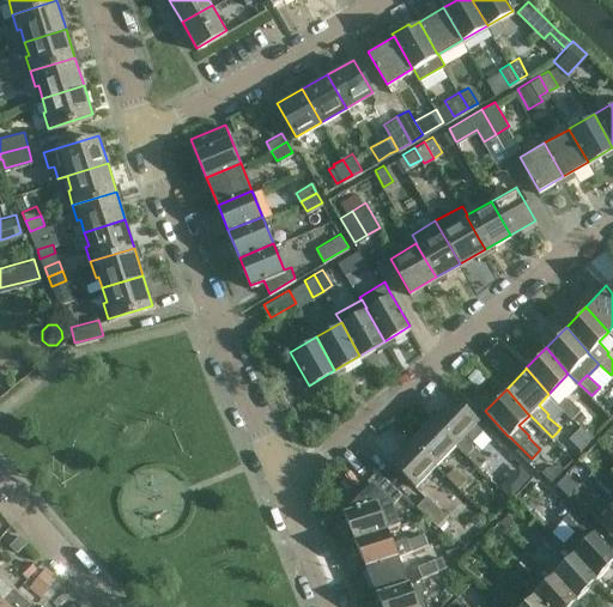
[(566,395),(558,404),(572,417),(580,408),(566,395)]
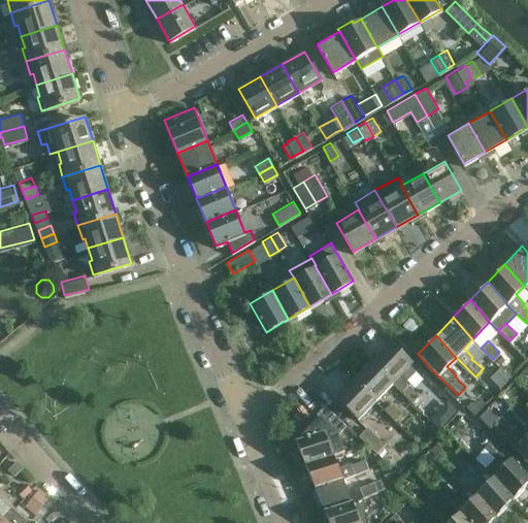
[(413,401),(420,394),(408,383),(409,382),(406,379),(416,369),(410,364),(390,341),(372,360),(390,378),(389,378),(393,382),(393,383),(401,391),(413,401)]
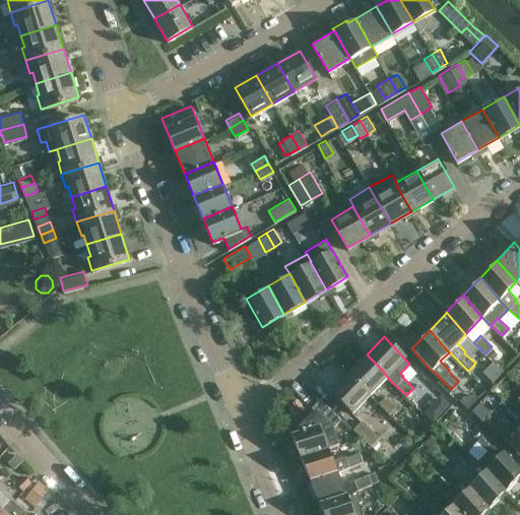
[(400,337),(397,340),(403,346),(406,343),(400,337)]
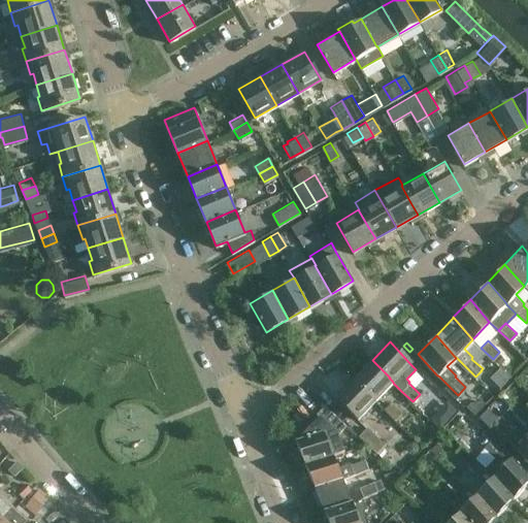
[(499,353),(493,359),(498,363),(504,357),(499,353)]
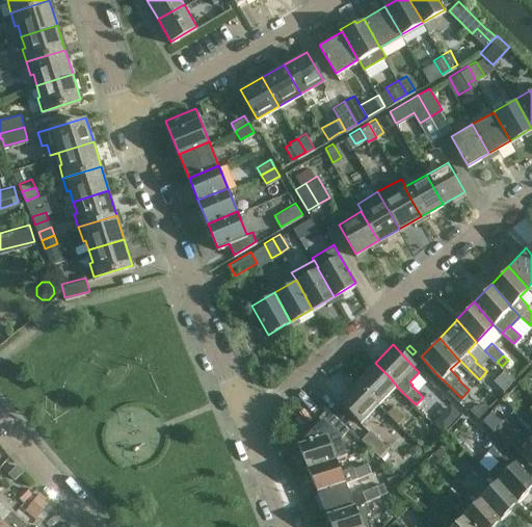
[(357,380),(379,403),(396,386),(396,385),(392,380),(393,380),(375,363),(357,380)]
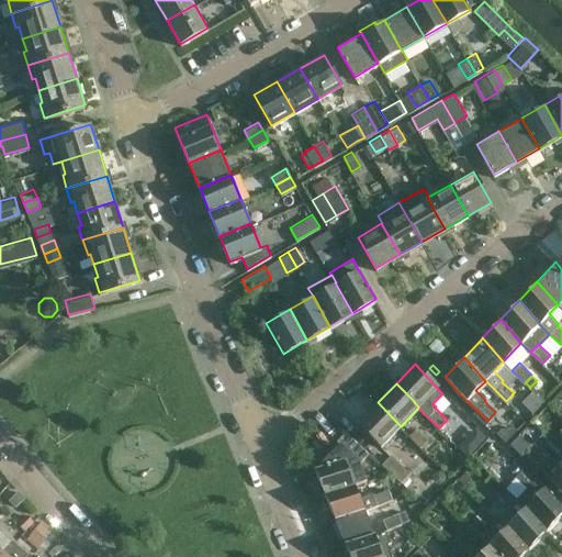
[(561,396),(558,392),(549,402),(555,408),(561,401),(561,396)]
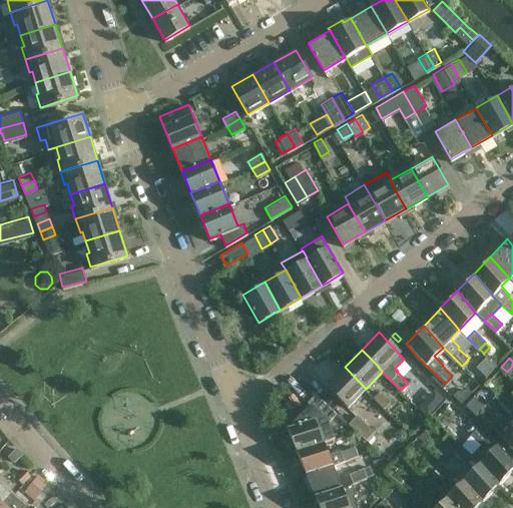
[(345,367),(328,385),(349,406),(354,401),(366,389),(345,367)]
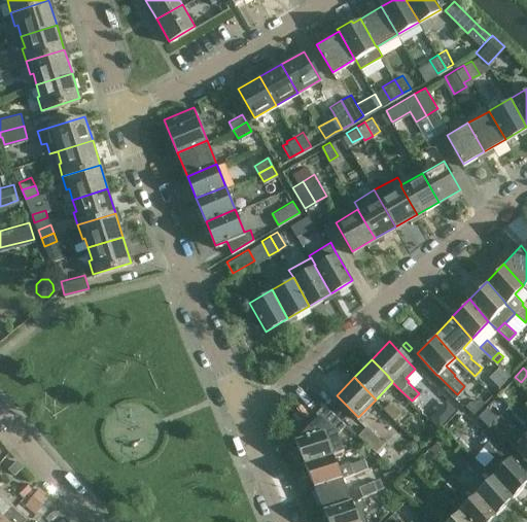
[(481,397),(470,398),(465,404),(475,412),(486,402),(481,397)]
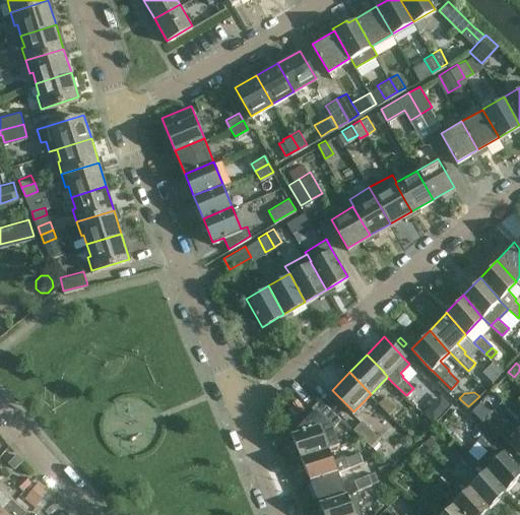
[(385,394),(378,402),(389,412),(396,405),(385,394)]
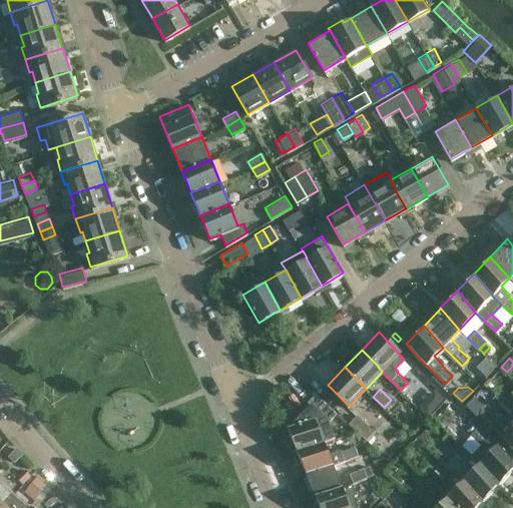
[(337,412),(319,395),(311,403),(328,420),(337,412)]
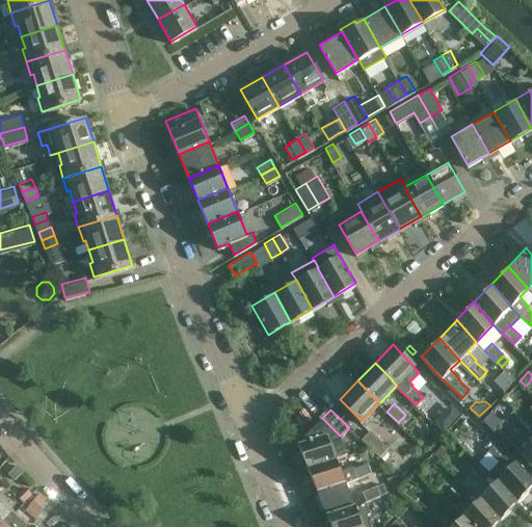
[(520,416),(512,423),(524,433),(531,426),(520,416)]
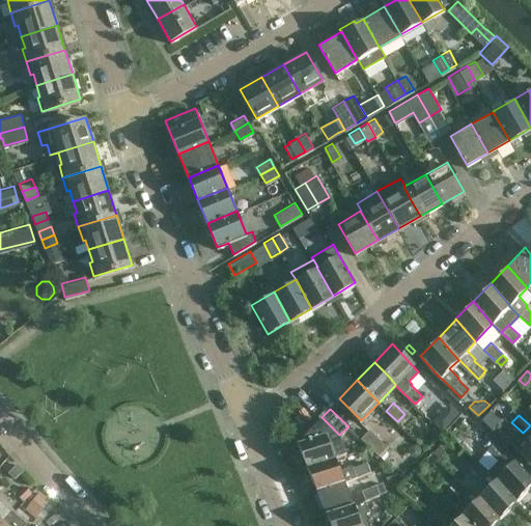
[(301,441),(297,442),(304,460),(301,461),(303,467),(307,466),(307,467),(335,458),(335,457),(346,452),(339,435),(322,417),(301,439),(301,441)]
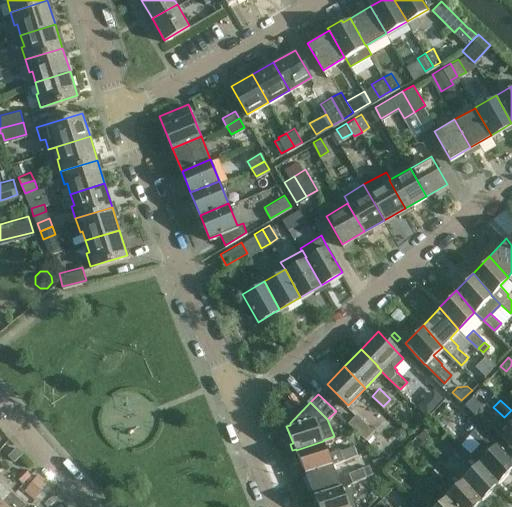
[(356,412),(347,421),(365,438),(373,429),(356,412)]
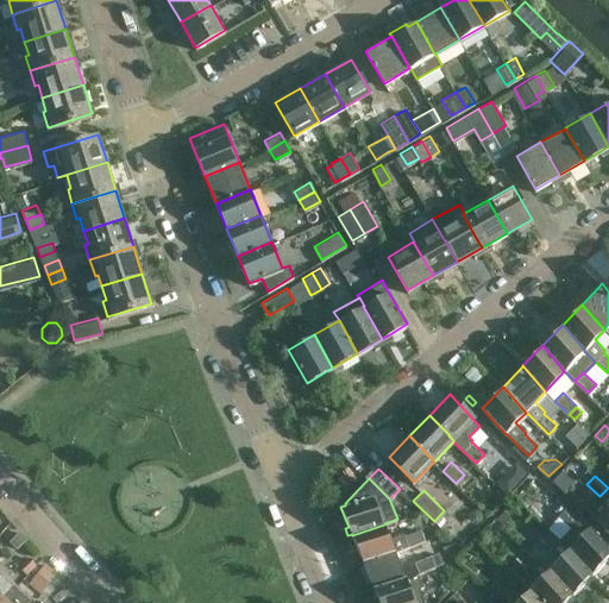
[(567,506),(558,514),(571,526),(559,538),(570,547),(570,548),(592,572),(607,558),(608,559),(608,546),(590,526),(579,516),(579,517),(567,506)]
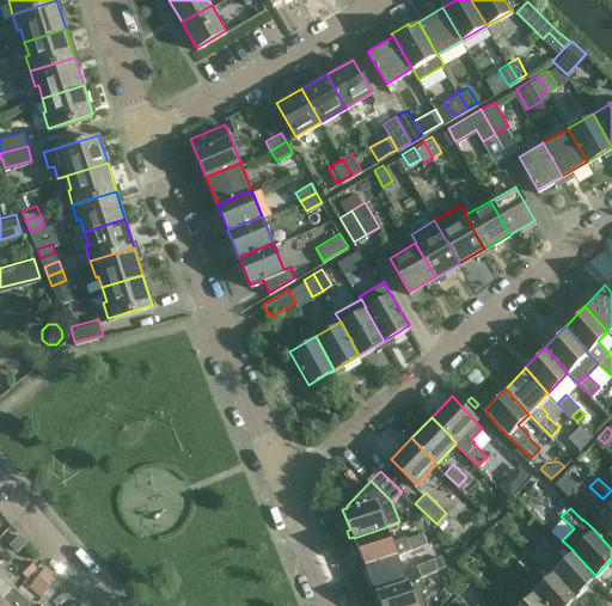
[(611,509),(600,521),(611,533),(611,509)]
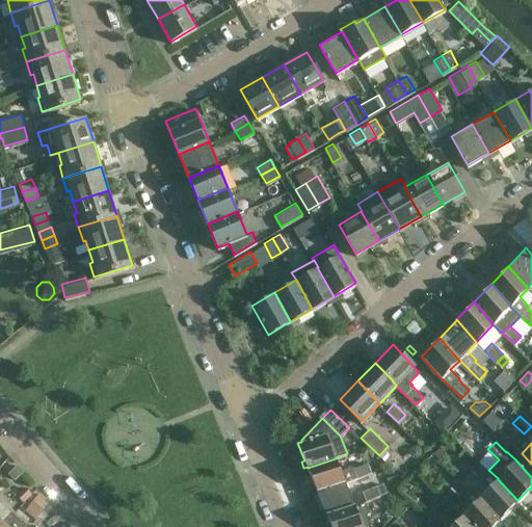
[(317,491),(346,481),(345,481),(371,471),(367,460),(353,467),(352,465),(341,469),(336,458),(308,468),(315,484),(311,485),(314,492),(317,491)]
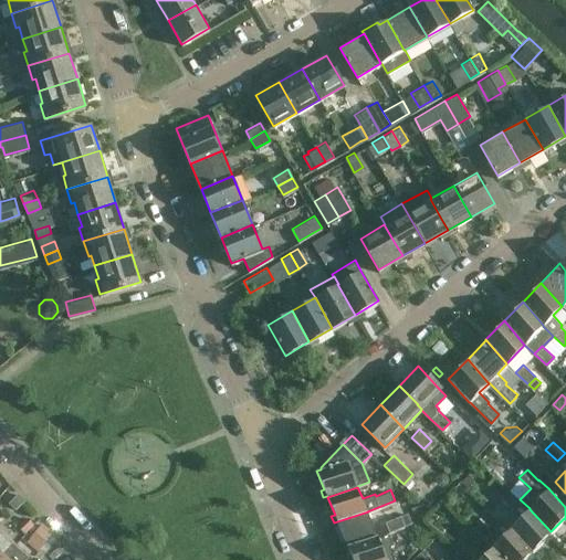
[(502,495),(501,496),(512,507),(511,509),(521,518),(512,528),(511,528),(532,550),(551,531),(530,509),(530,508),(520,499),(517,498),(507,488),(502,495)]
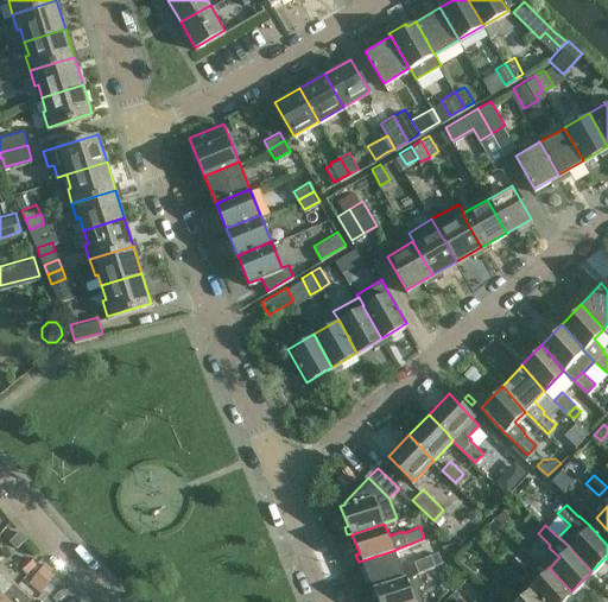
[(8,539),(16,546),(26,536),(19,528),(8,539)]
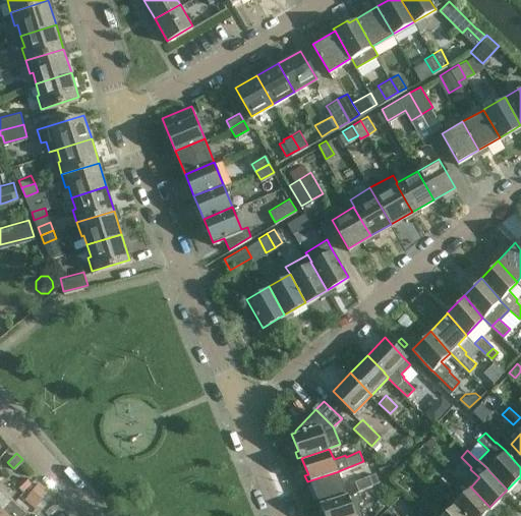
[(453,504),(464,515),(481,515),(489,507),(470,486),(471,486),(451,467),(444,475),(455,485),(453,486),(462,496),(453,504)]
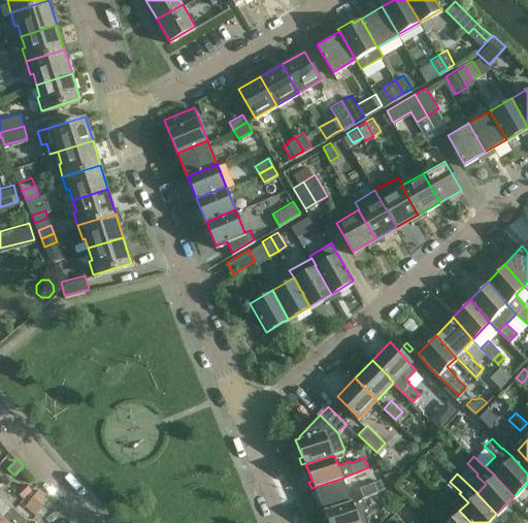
[(343,478),(315,487),(324,510),(353,500),(352,500),(343,478)]
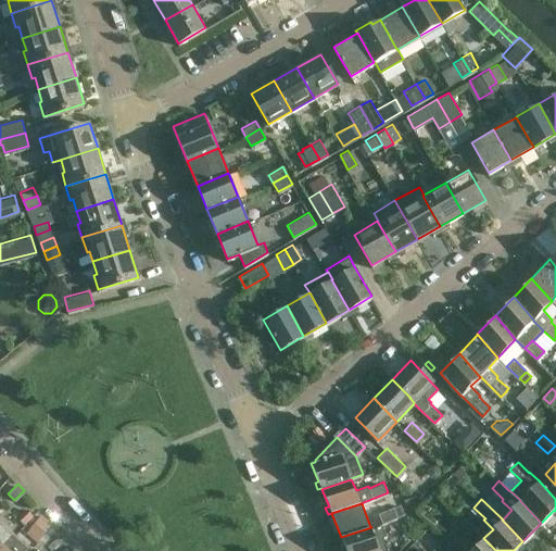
[(401,503),(393,505),(378,512),(382,523),(397,516),(397,515),(404,513),(401,503)]
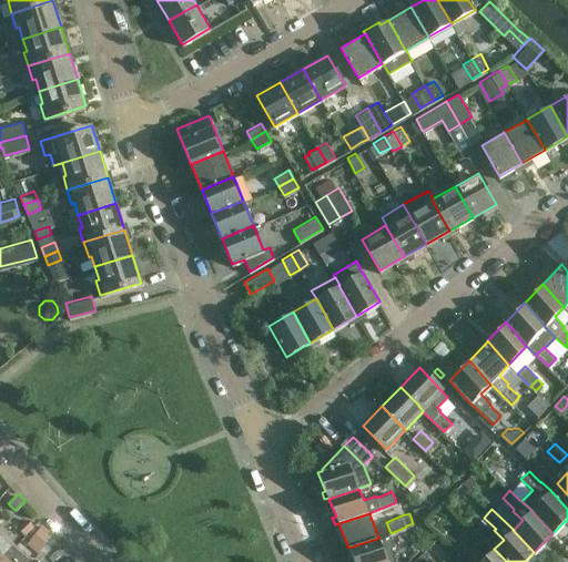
[(26,518),(17,527),(24,533),(32,524),(26,518)]
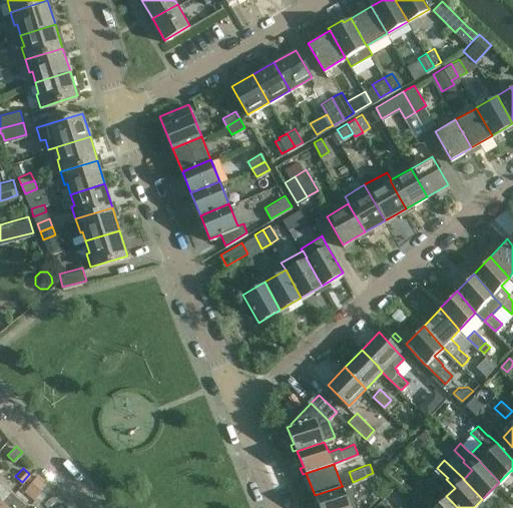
[(38,473),(24,489),(33,497),(47,481),(38,473)]
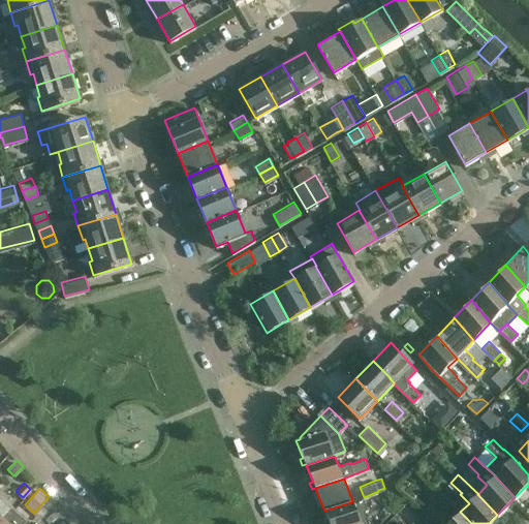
[(440,492),(433,500),(444,512),(452,503),(440,492)]
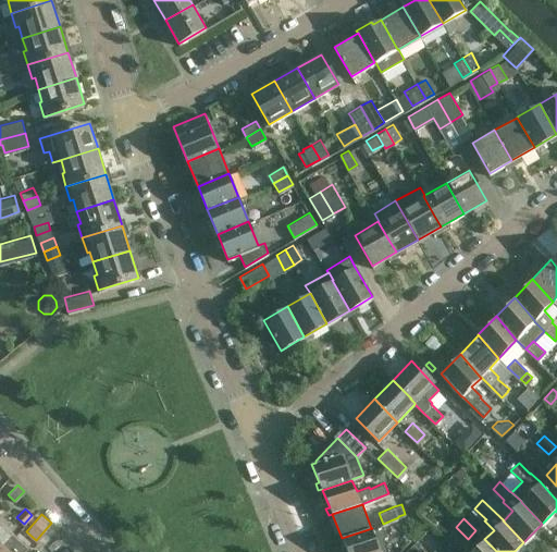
[(0,548),(13,532),(0,520),(0,548)]
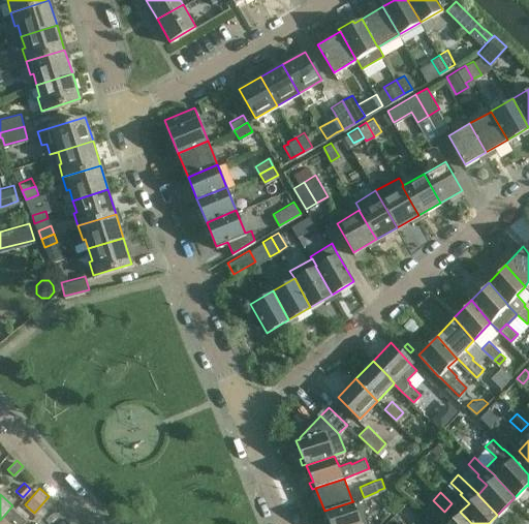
[(353,501),(324,511),(330,523),(363,523),(367,523),(364,512),(365,507),(362,498),(352,501),(353,501)]
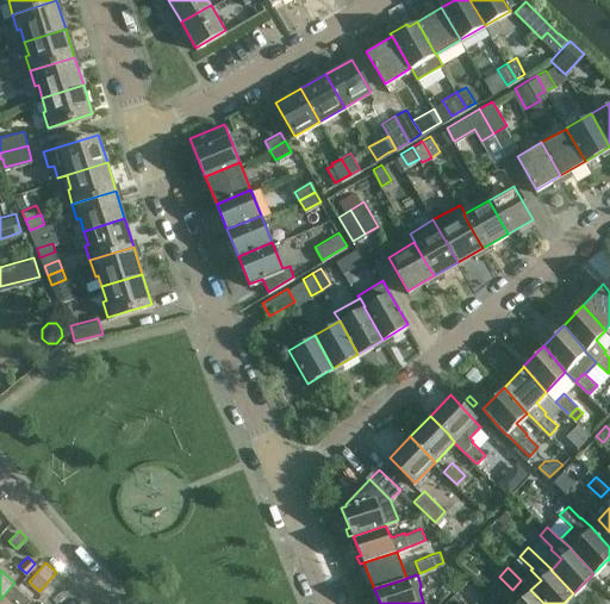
[(14,583),(0,599),(0,603),(26,603),(32,598),(14,583)]
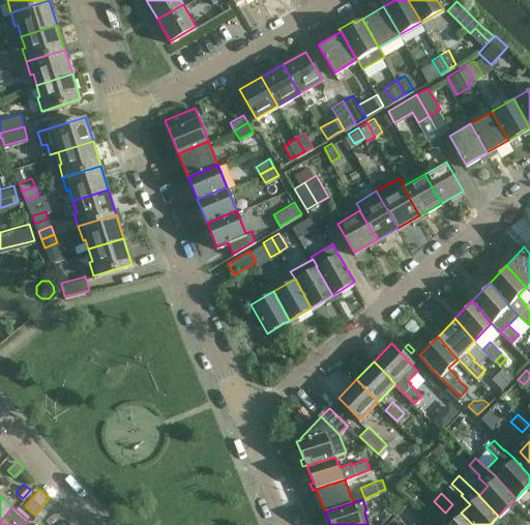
[(424,512),(416,519),(422,524),(433,524),(436,522),(424,512)]
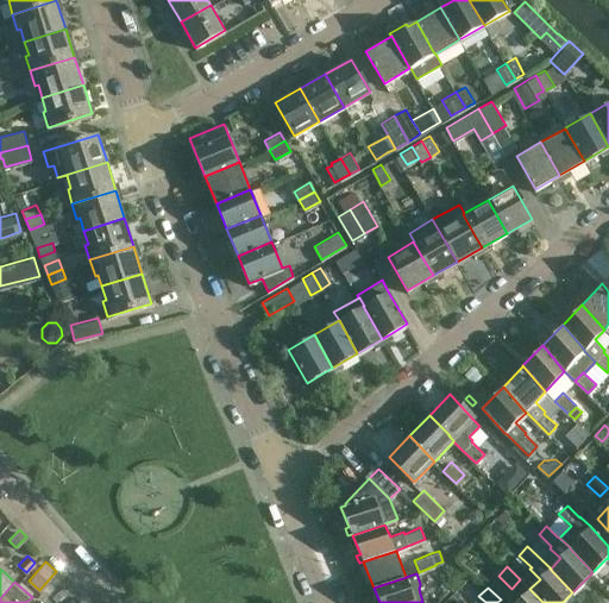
[(504,602),(542,602),(529,589),(522,598),(515,591),(504,602)]
